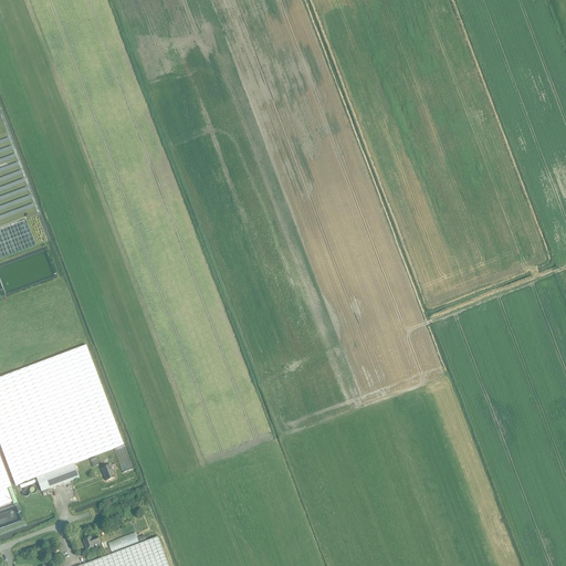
[(0,259),(37,245),(27,220),(0,230),(0,259)]
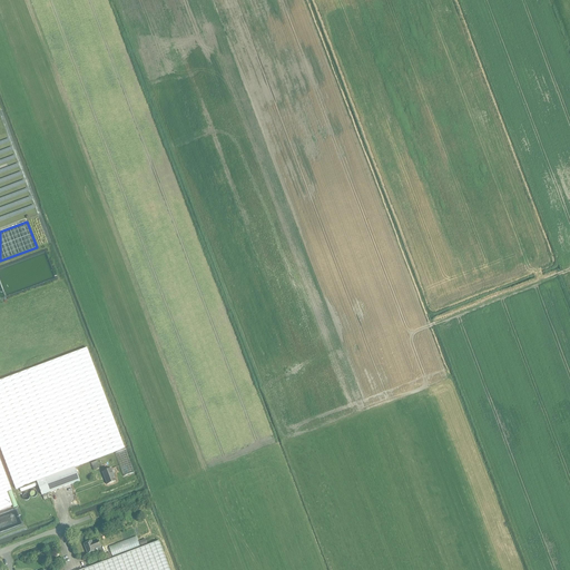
[(0,446),(16,489),(37,481),(42,495),(80,481),(75,468),(125,449),(87,349),(0,380),(0,446)]
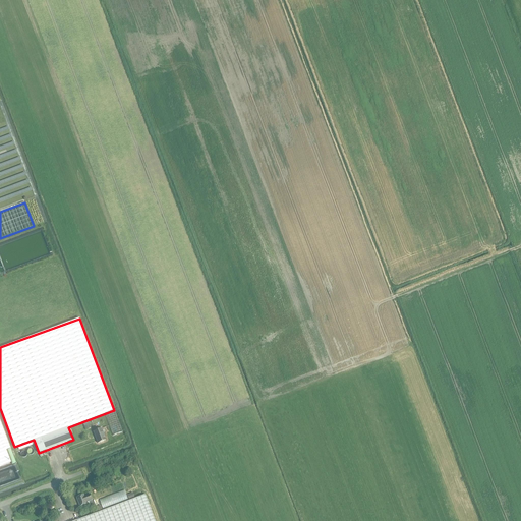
[(0,466),(11,462),(6,450),(10,449),(6,437),(0,419),(0,466)]
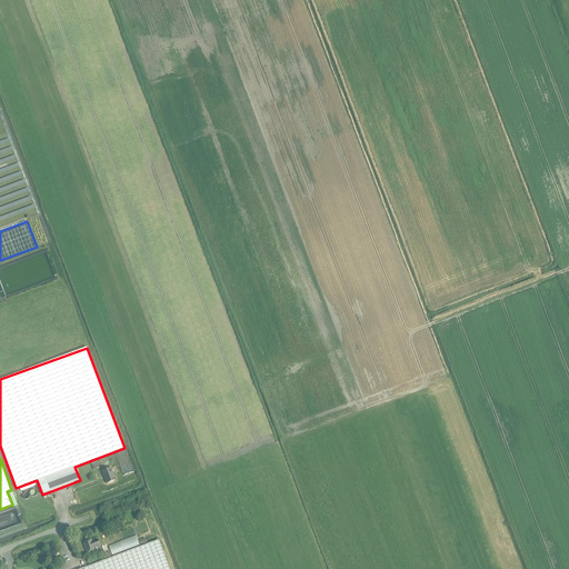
[(107,483),(116,480),(111,468),(102,471),(107,483)]
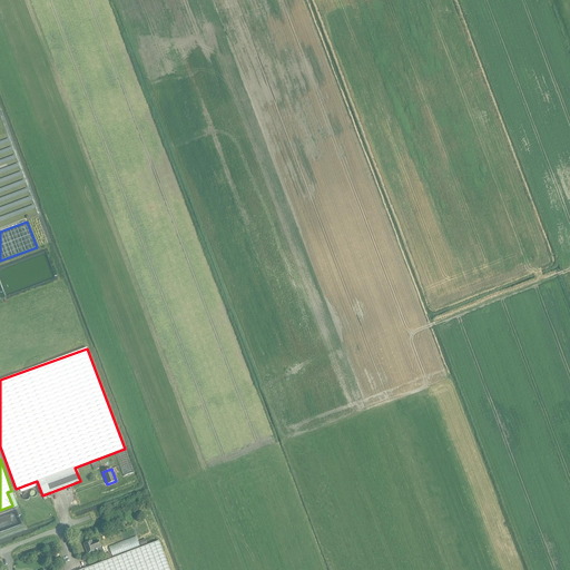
[(169,569),(159,541),(82,569),(169,569)]
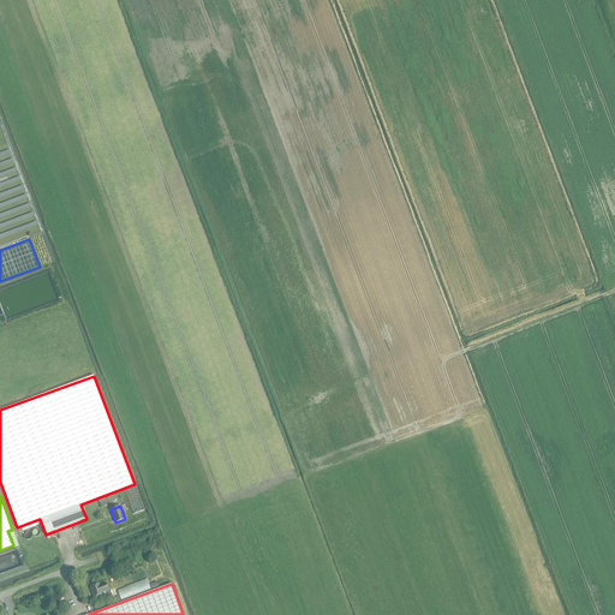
[(109,591),(106,584),(100,586),(99,584),(91,587),(95,597),(103,595),(103,592),(105,592),(107,599),(111,597),(108,591),(109,591)]
